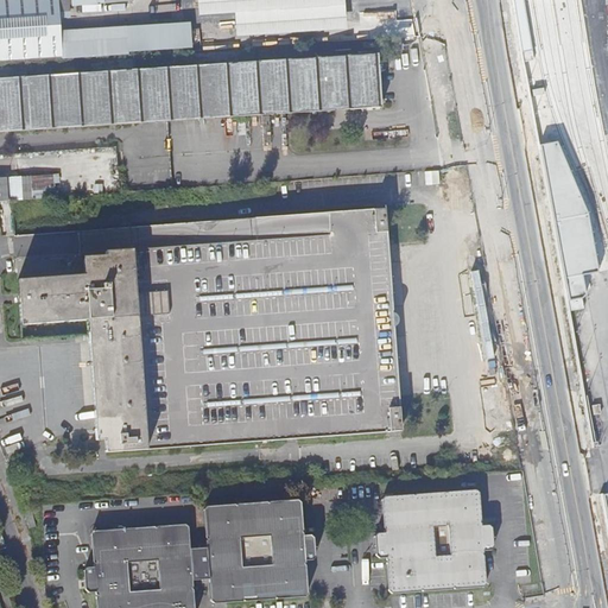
[(0,0),(0,64),(62,61),(59,37),(58,20),(57,0),(0,0)]
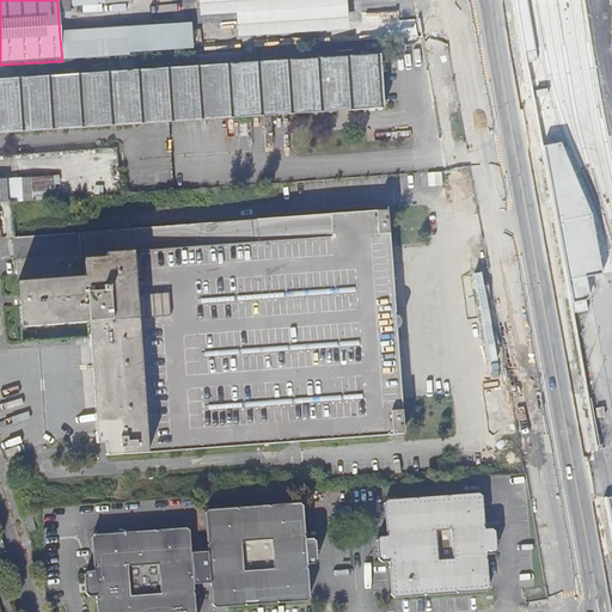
[(129,0),(57,0),(59,20),(69,19),(68,6),(130,2),(129,0)]
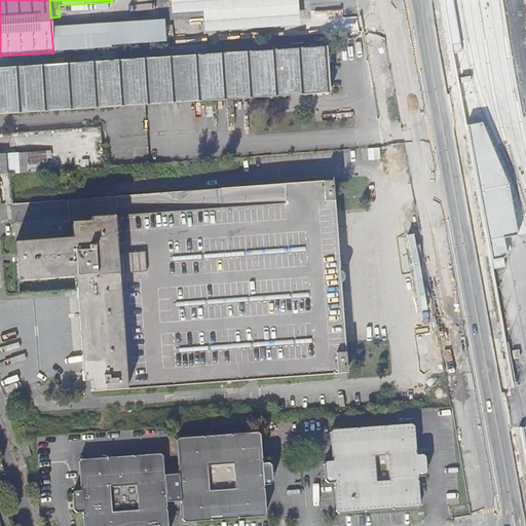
[(204,10),(205,30),(301,25),(299,0),(172,0),(173,12),(204,10)]
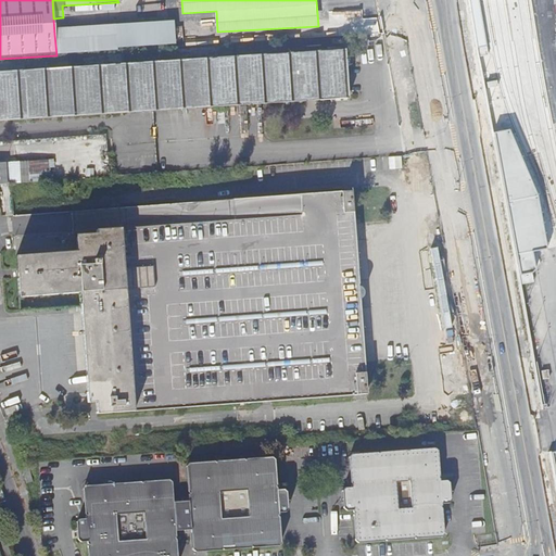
[(555,0),(469,0),(479,58),(488,55),(480,0),(555,0)]
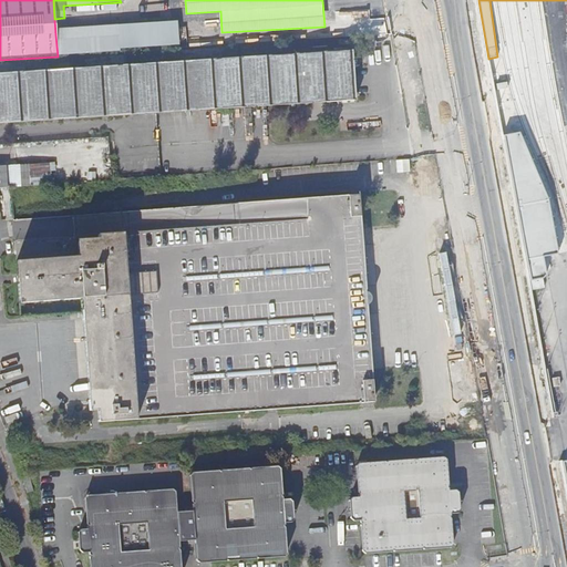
[(119,29),(55,34),(58,57),(177,48),(176,33),(119,38),(119,29)]
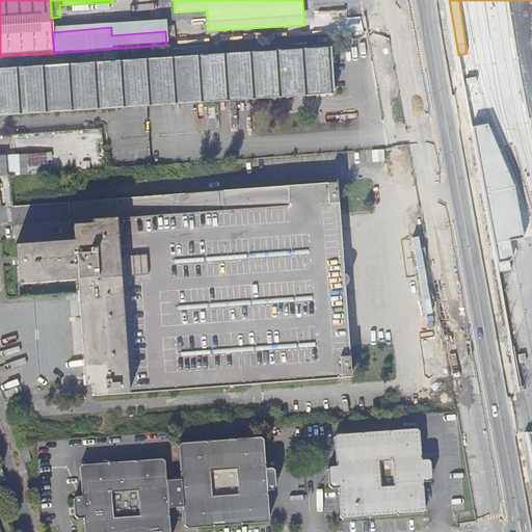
[(524,41),(523,50),(530,51),(531,42),(524,41)]
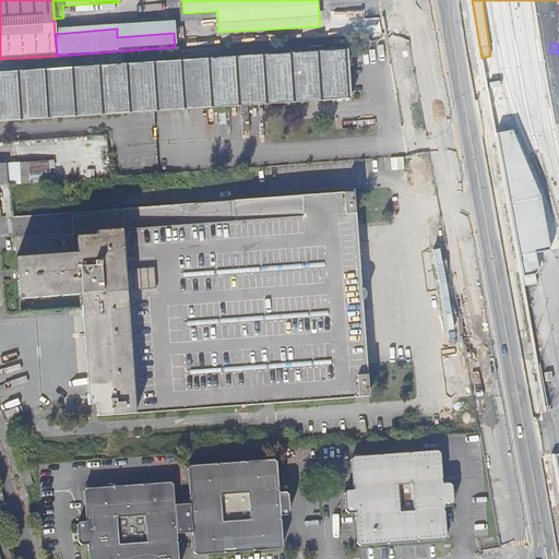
[(0,122),(351,98),(347,50),(52,70),(0,73),(0,122)]
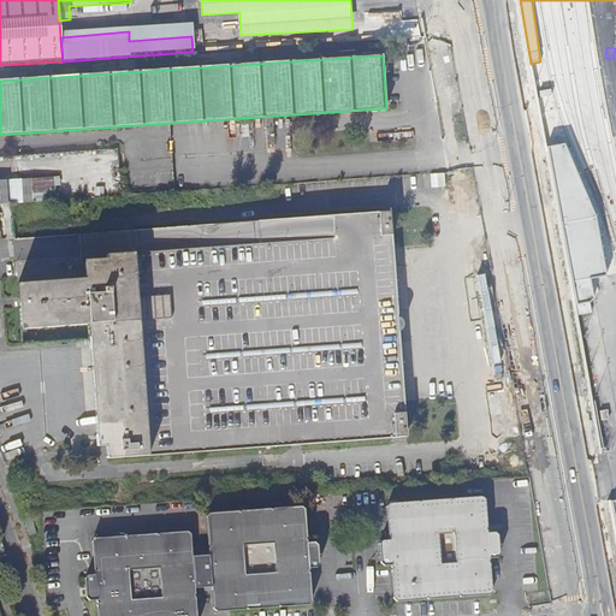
[(546,148),(576,304),(591,302),(593,297),(590,279),(606,276),(594,217),(564,144),(546,148)]
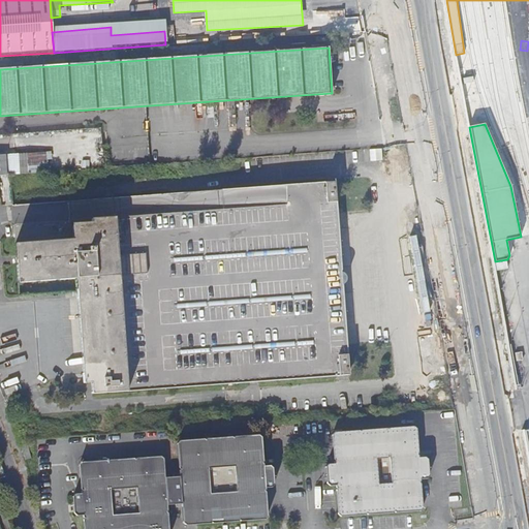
[(0,175),(8,175),(6,156),(0,156),(0,175)]
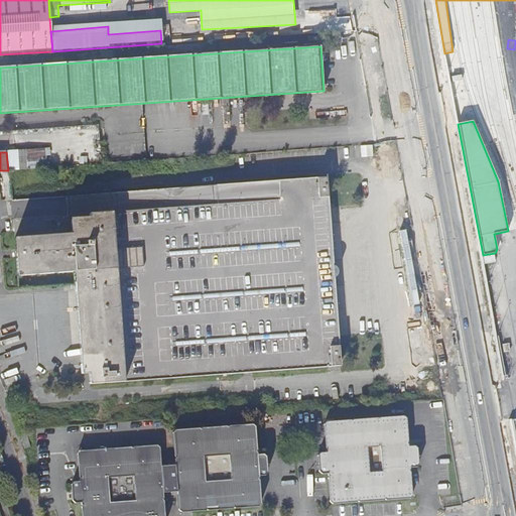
[(330,201),(328,178),(13,201),(18,277),(74,273),(80,375),(88,375),(89,385),(125,383),(332,369),(340,368),(339,351),(330,201)]
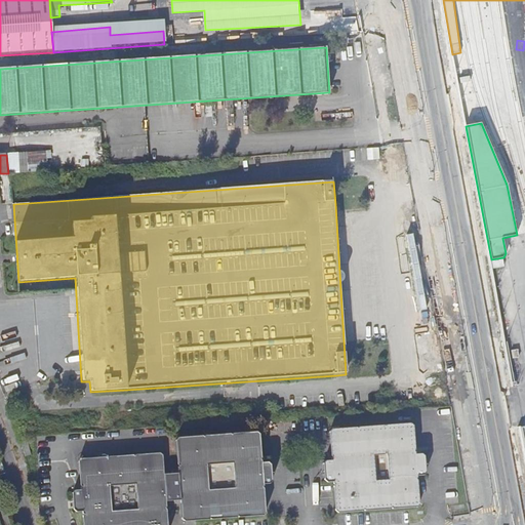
[(414,450),(413,426),(409,423),(389,426),(386,428),(385,426),(361,428),(360,430),(358,428),(332,430),(329,432),(331,457),(333,456),(333,458),(331,459),(331,461),(326,461),(323,465),(324,480),(328,483),(332,483),(332,485),(334,486),(333,487),(334,510),(338,514),(362,512),(364,510),(365,512),(390,511),(392,508),(394,510),(416,508),(418,505),(416,481),(414,480),(416,478),(416,477),(422,476),(426,473),(423,457),(420,455),(415,455),(414,454),(413,452),(414,450)]
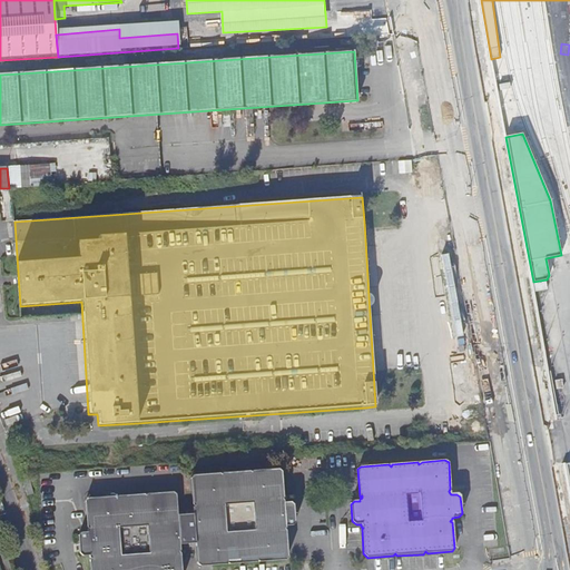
[(89,497),(86,499),(87,526),(89,527),(88,529),(88,531),(81,531),(78,533),(79,551),(84,554),(89,553),(89,556),(91,557),(89,559),(89,569),(182,569),(182,553),(179,552),(180,550),(180,548),(180,543),(192,542),(193,548),(196,547),(196,563),(199,567),(226,563),(228,561),(232,564),(256,562),(258,560),(259,562),(285,560),(288,557),(286,532),(284,530),(286,529),(286,526),(294,526),(295,523),(294,505),(291,502),(284,502),(282,500),(284,499),(282,471),(278,468),(255,470),(253,473),(251,470),(224,472),(222,475),(218,472),(194,474),(190,478),(192,503),(195,505),(193,508),(193,513),(178,514),(177,494),(173,491),(149,492),(147,495),(144,493),(119,494),(117,498),(114,494),(89,497)]
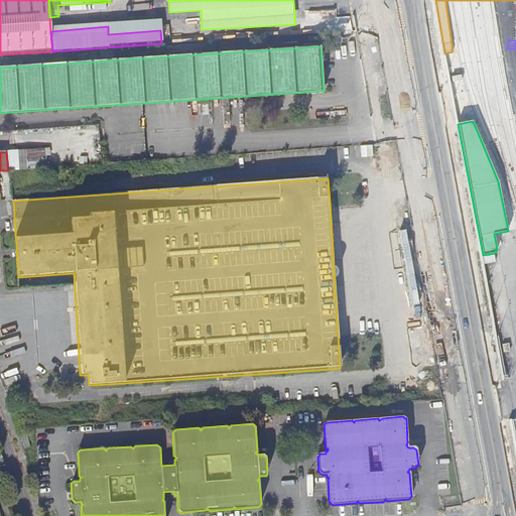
[(30,447),(27,434),(21,436),(24,448),(30,447)]
